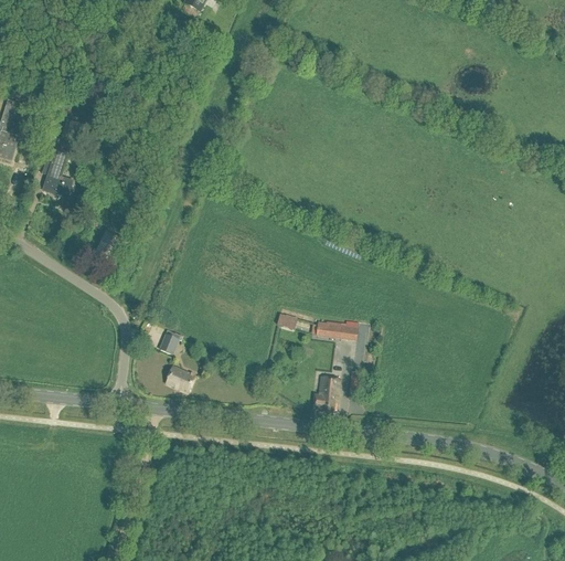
[(184,0),(183,1),(200,9),(204,0),(184,0)]
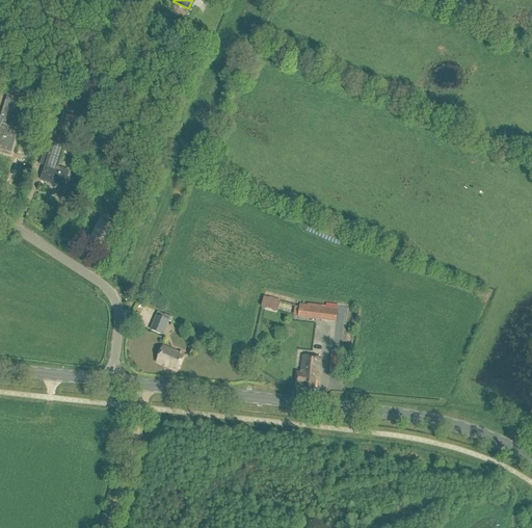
[(20,119),(16,117),(21,102),(23,97),(7,91),(5,97),(0,113),(0,121),(1,122),(0,123),(0,146),(10,149),(19,127),(18,127),(20,119)]
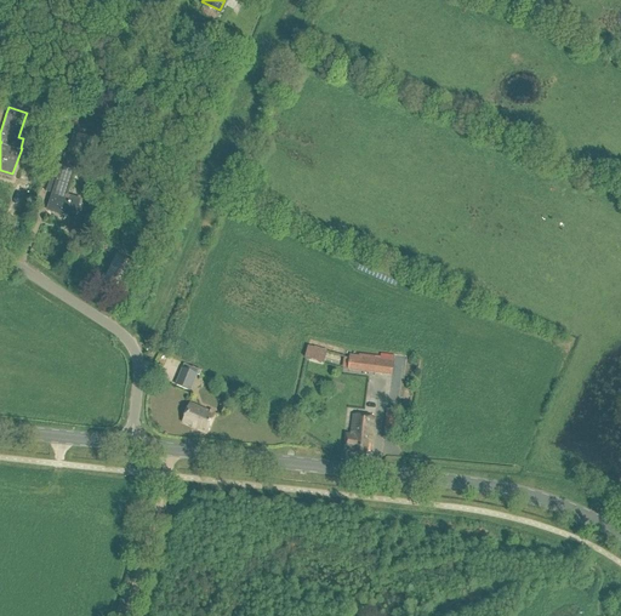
[(46,188),(53,190),(47,207),(74,216),(80,198),(66,193),(79,155),(58,149),(46,188)]
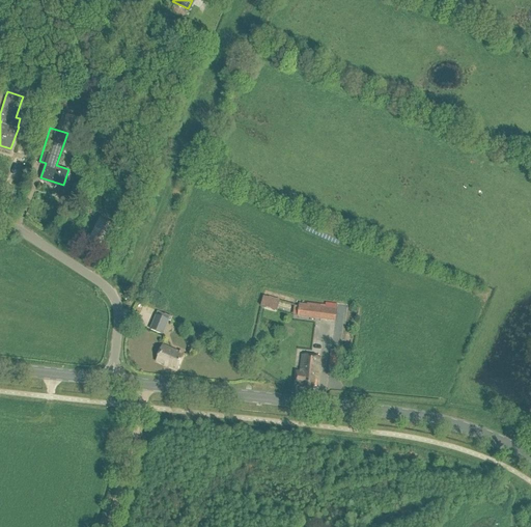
[(148,143),(154,133),(148,131),(143,141),(148,143)]
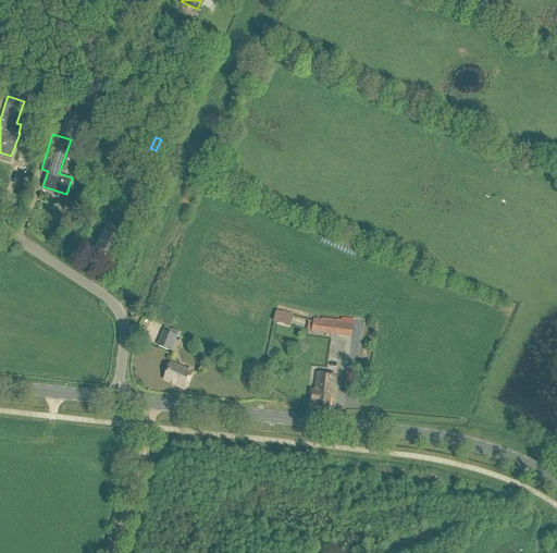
[(110,257),(121,235),(104,228),(94,249),(110,257)]
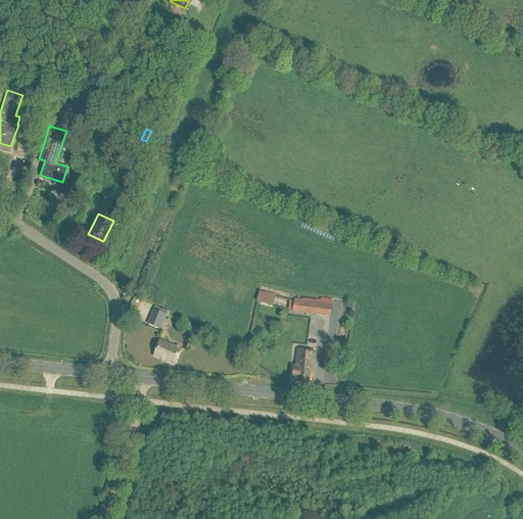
[(259,288),(256,298),(265,300),(267,290),(259,288)]
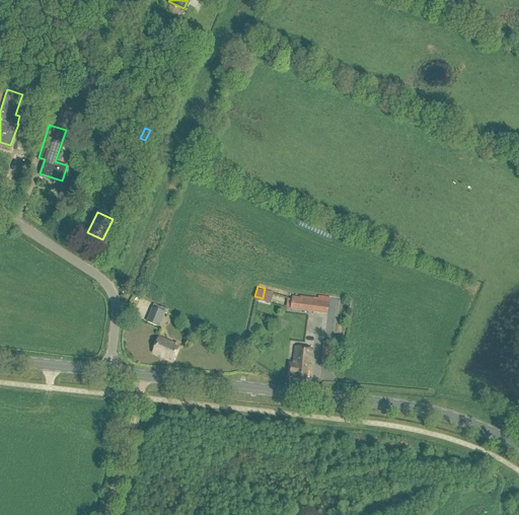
[(293,295),(291,306),(326,311),(328,299),(328,298),(328,296),(300,293),(299,295),(293,294),(293,295)]
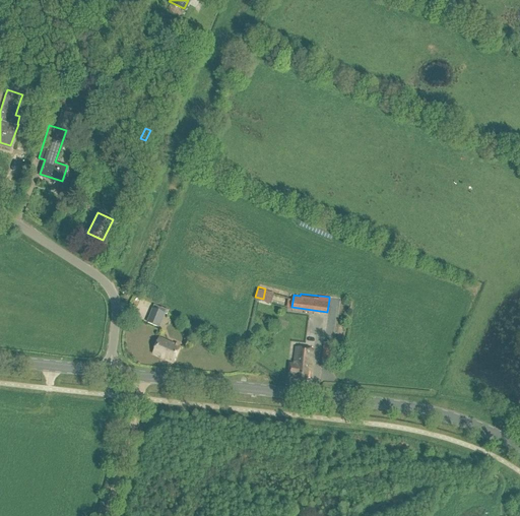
[(146,319),(147,320),(157,324),(158,325),(165,311),(167,312),(168,309),(168,308),(163,306),(153,302),(151,306),(152,306),(146,319)]
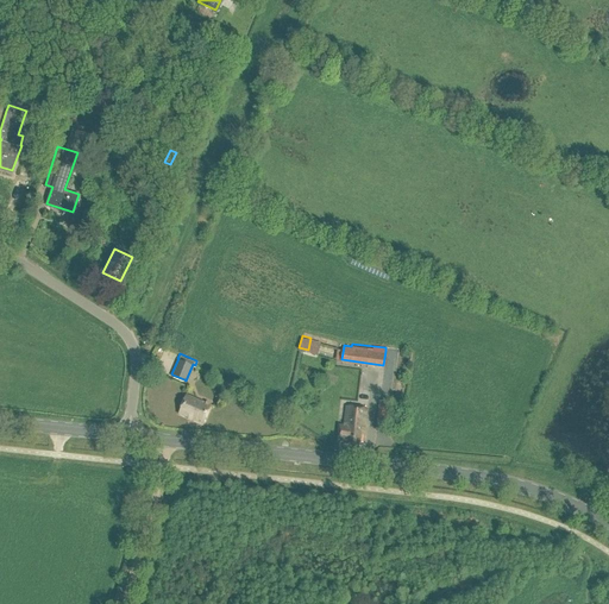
[(202,420),(211,402),(186,391),(177,409),(202,420)]
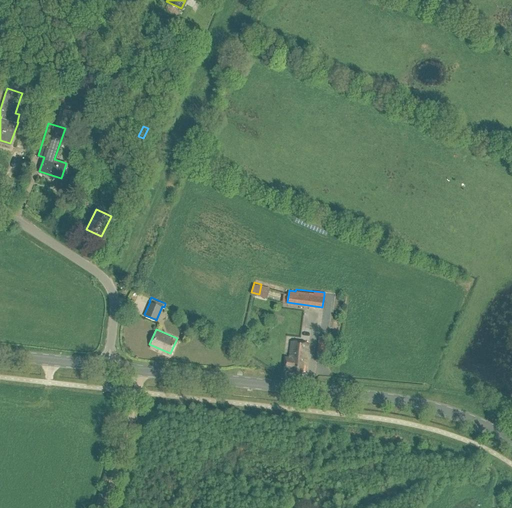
[(319,335),(316,358),(322,358),(325,336),(319,335)]
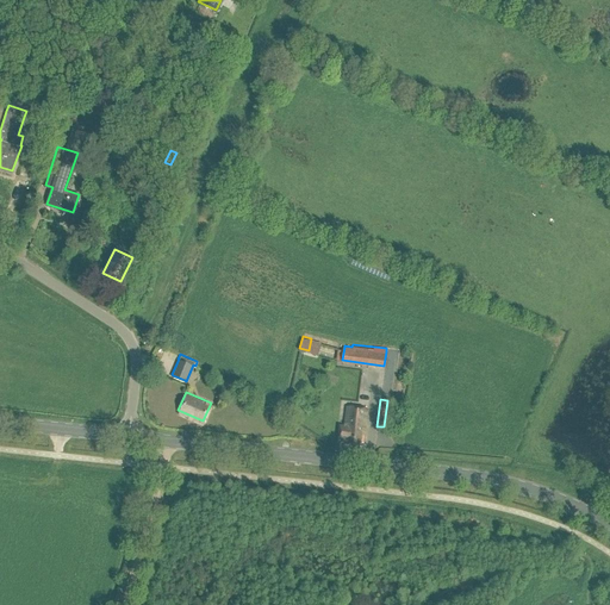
[(363,441),(367,405),(347,403),(344,424),(338,424),(337,437),(347,440),(347,441),(361,443),(361,440),(363,441)]
